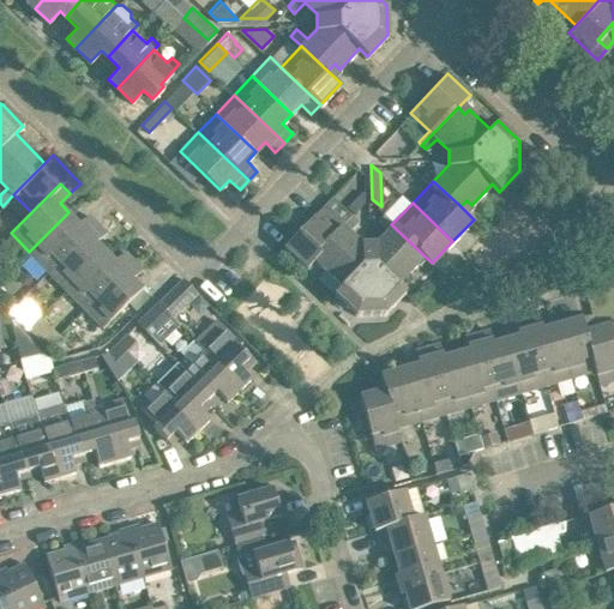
[(319,253),(345,227),(323,205),(284,245),(307,266),(314,258),(319,253)]
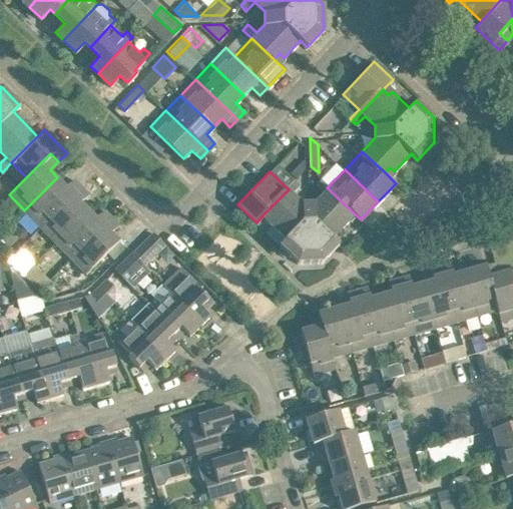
[(40,225),(81,184),(74,177),(65,185),(57,177),(24,210),(40,225)]
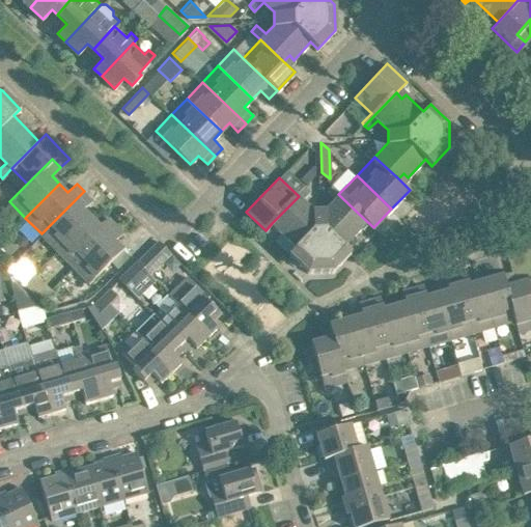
[(57,249),(90,216),(83,207),(91,199),(84,191),(42,233),(57,249)]
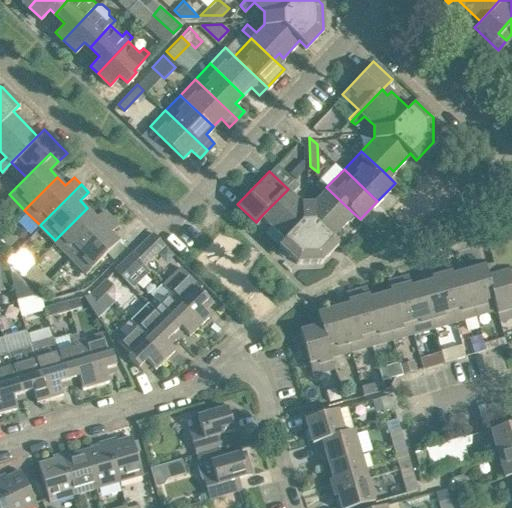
[(301,202),(288,189),(266,211),(272,216),(267,221),(285,237),(279,244),(297,261),(321,260),(338,242),(331,236),(348,219),(343,215),(349,209),(326,187),(313,201),(301,202)]
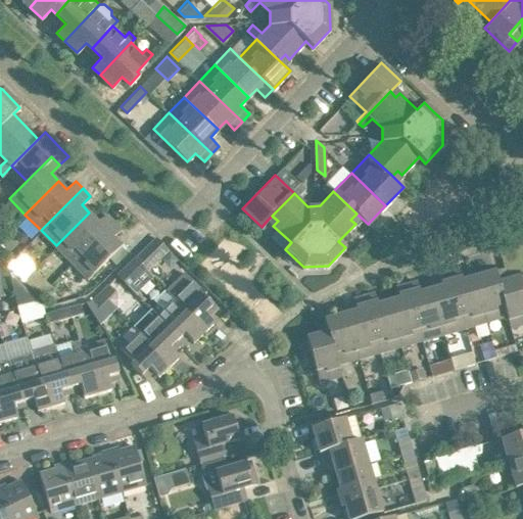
[(56,245),(72,262),(113,220),(106,213),(97,221),(89,213),(56,245)]
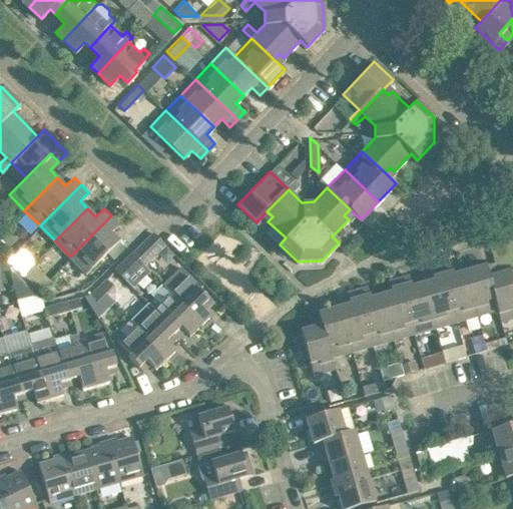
[(119,223),(111,215),(70,257),(85,273),(107,251),(112,257),(124,245),(110,231),(119,223)]
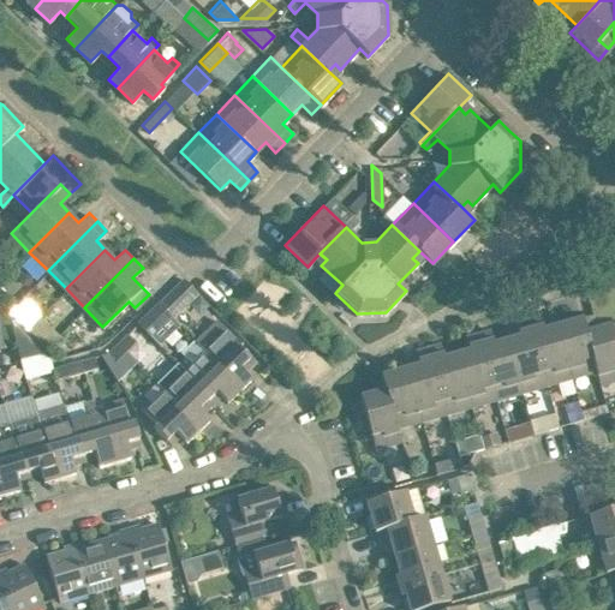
[(173,316),(198,291),(184,276),(159,300),(173,316)]
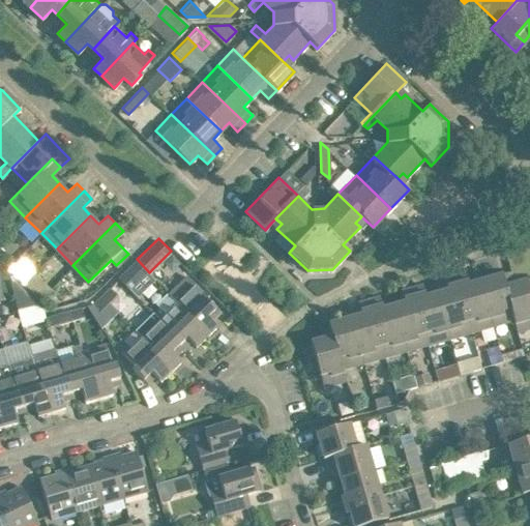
[(137,259),(127,268),(119,276),(131,290),(149,272),(137,259)]
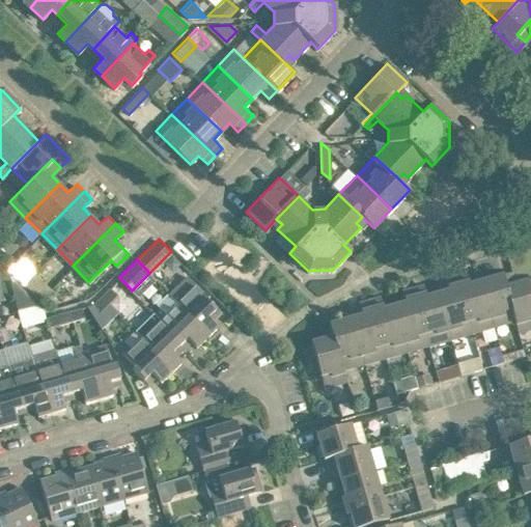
[(0,300),(5,299),(1,284),(9,282),(5,270),(0,262),(0,300)]
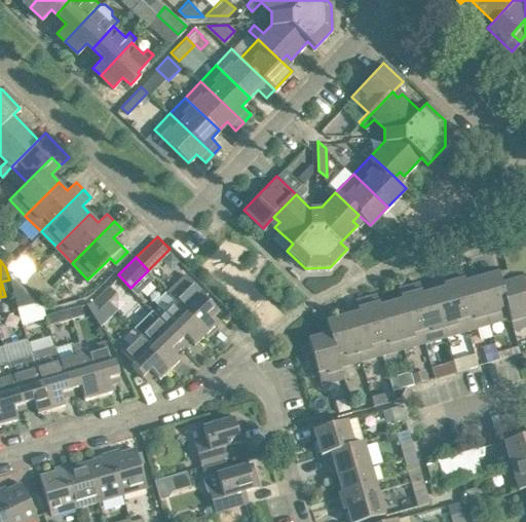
[(5,267),(9,280),(11,287),(21,284),(5,267)]
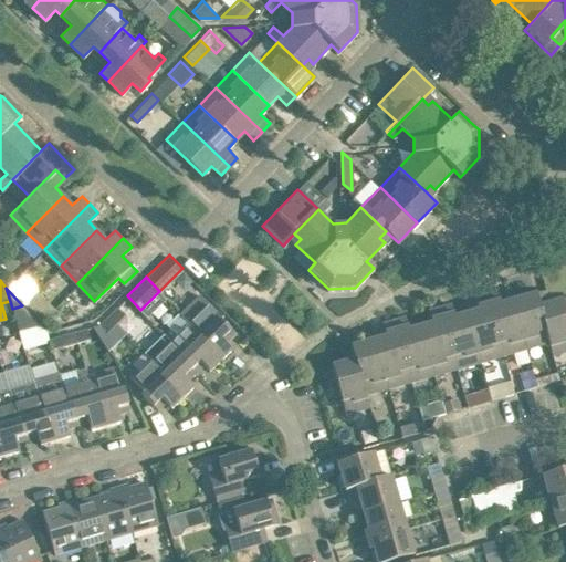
[(512,298),(526,346),(548,341),(538,304),(549,302),(549,301),(546,288),(512,298)]
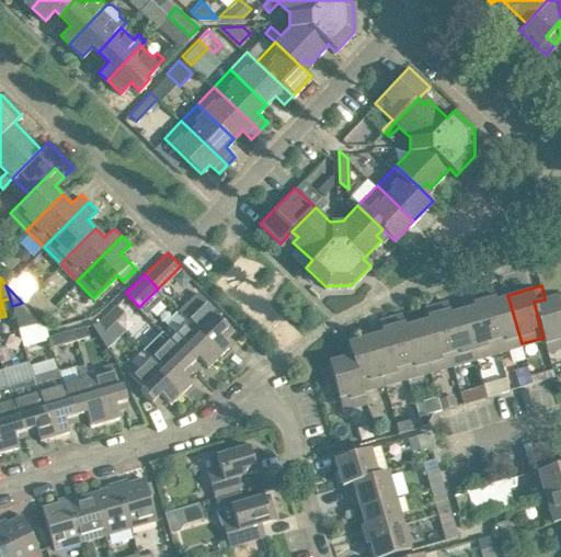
[(481,290),(499,350),(522,343),(507,295),(495,298),(492,286),(481,290)]
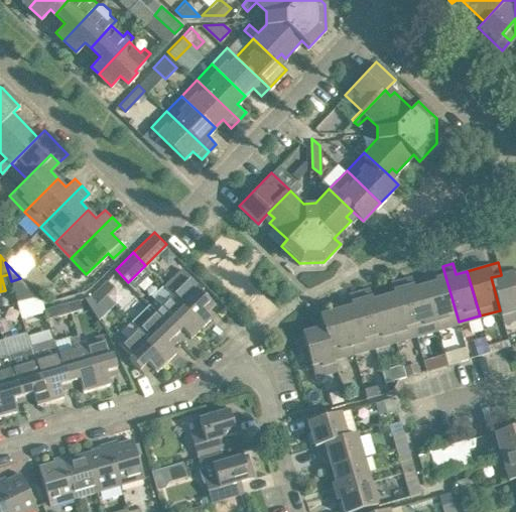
[(34,264),(31,266),(23,274),(39,290),(49,280),(34,264)]
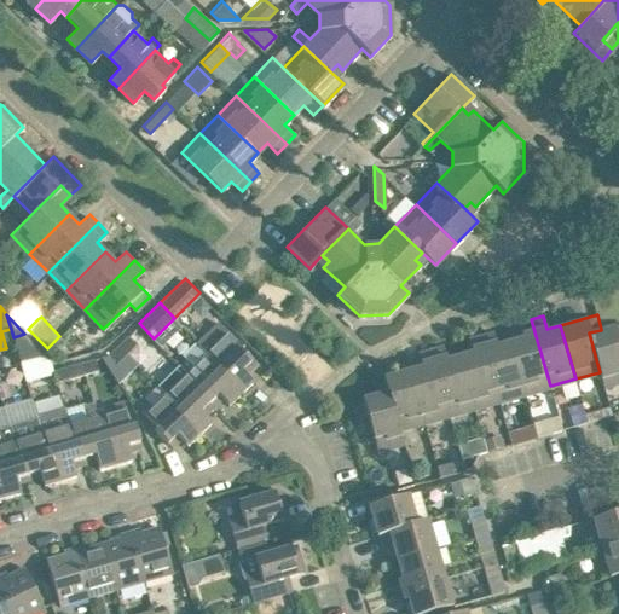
[(195,346),(241,392),(253,380),(242,369),(250,359),(239,348),(243,346),(218,319),(195,341),(197,343),(195,346)]
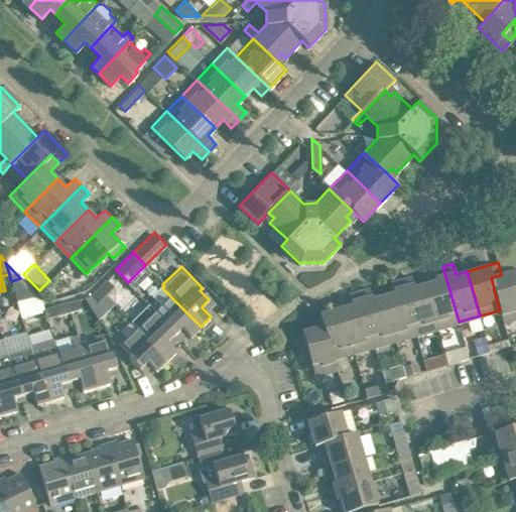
[(438,328),(459,322),(442,266),(432,268),(435,280),(425,283),(438,328)]
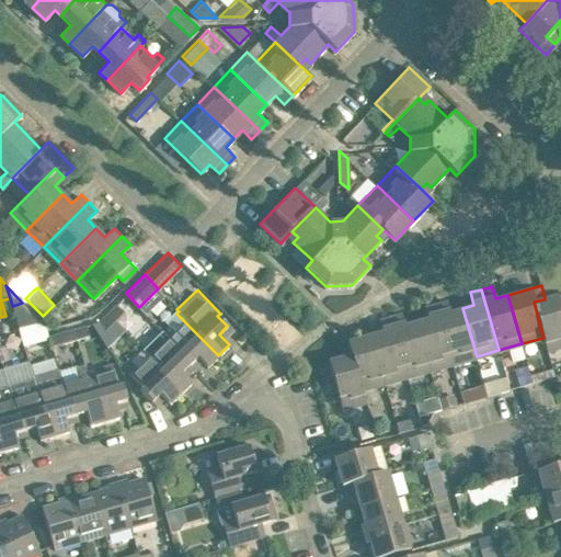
[(560,293),(545,298),(545,299),(534,302),(544,338),(547,350),(560,345),(560,308),(560,293)]
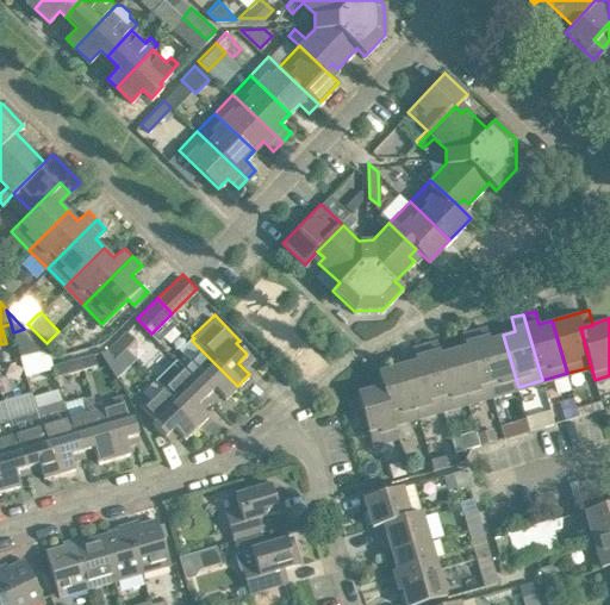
[(473,328),(492,394),(518,387),(503,335),(490,338),(485,325),(473,328)]
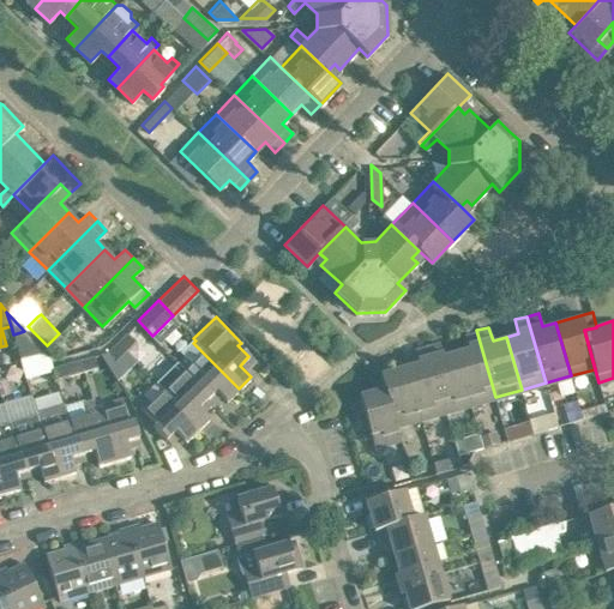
[(470,404),(495,397),(476,330),(464,333),(468,348),(456,351),(470,404)]
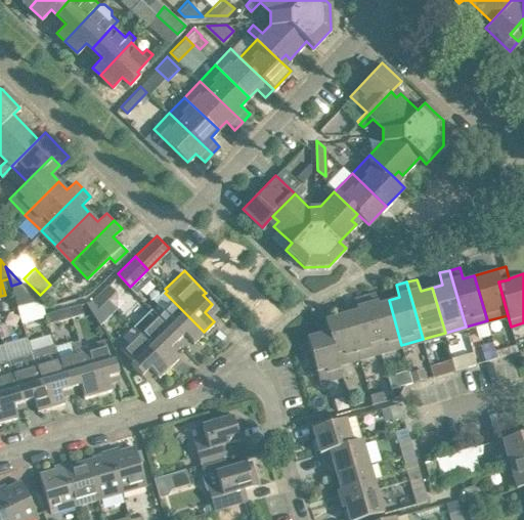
[(99,291),(107,298),(116,290),(108,283),(99,291)]
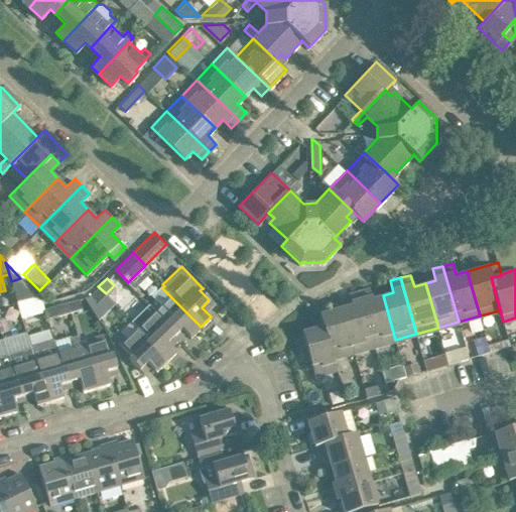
[(106,293),(98,286),(90,294),(97,302),(106,293)]
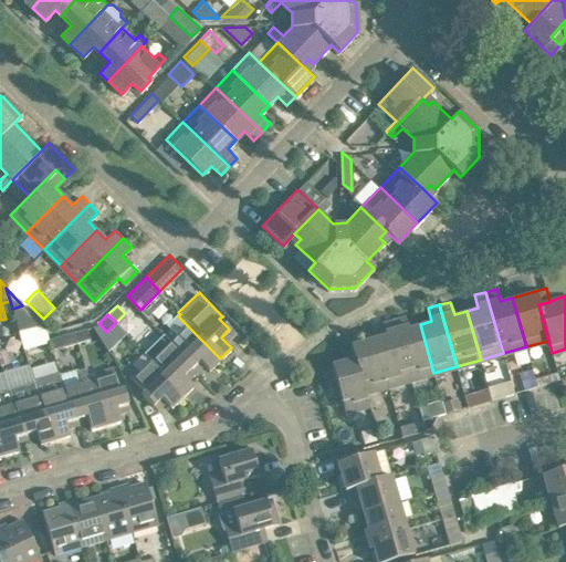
[(394,318),(410,380),(433,373),(420,324),(408,328),(405,315),(394,318)]
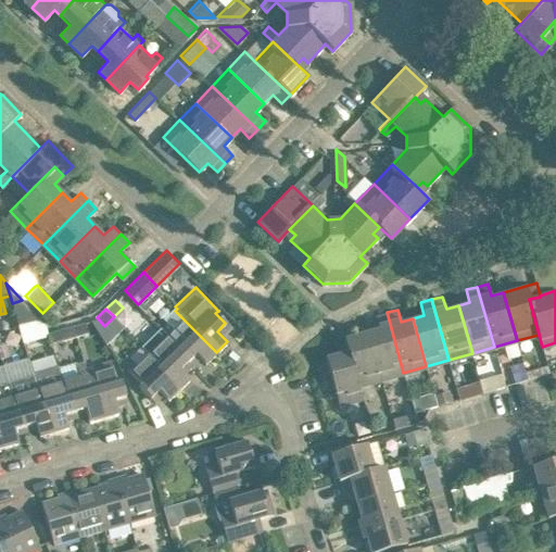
[(165,337),(188,360),(196,352),(205,363),(216,352),(175,311),(166,320),(169,323),(163,329),(167,335),(165,337)]
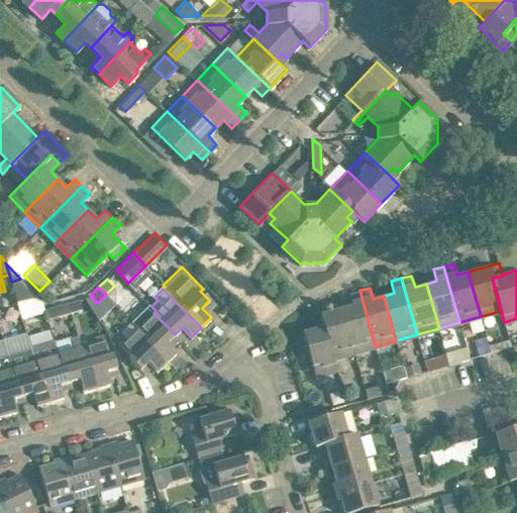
[(353,352),(375,346),(359,290),(349,293),(352,305),(341,308),(353,352)]
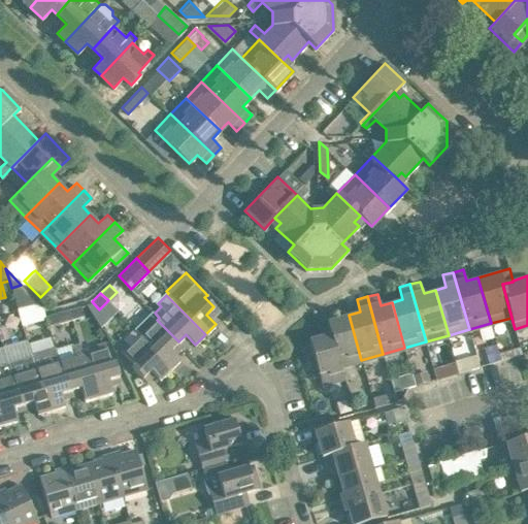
[(69,307),(72,319),(84,316),(80,304),(69,307)]
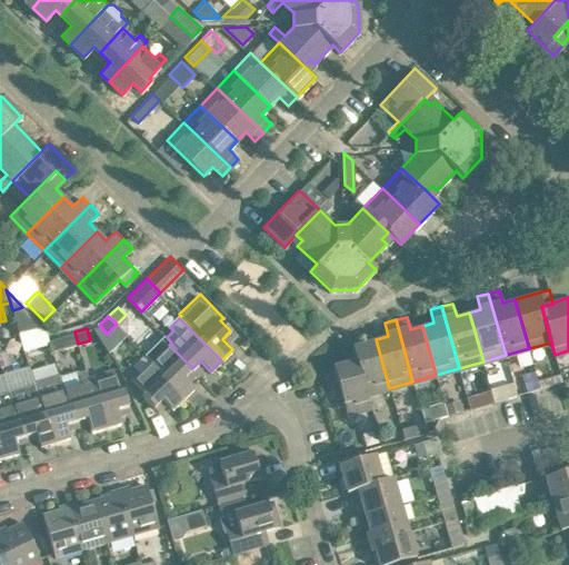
[(51,352),(78,344),(75,331),(48,339),(51,352)]
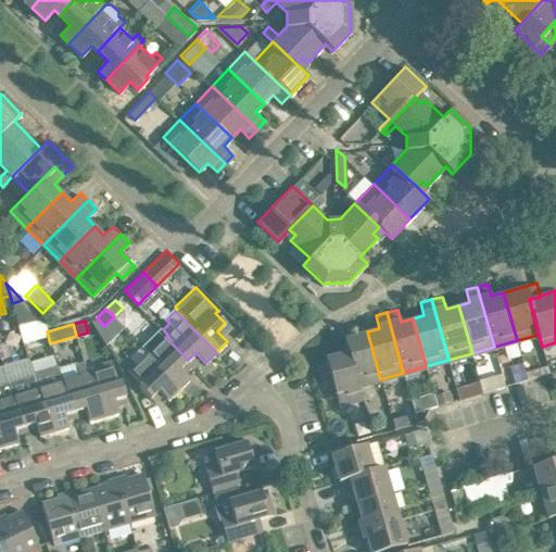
[(333,340),(338,353),(338,354),(349,351),(362,399),(383,392),(380,379),(367,331),(333,340)]
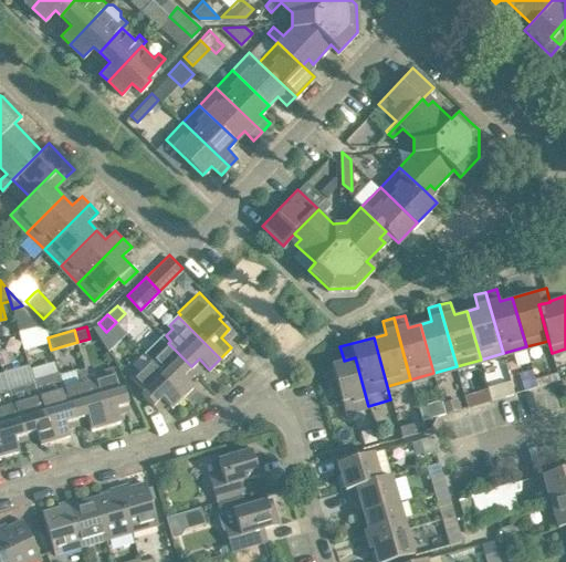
[(149,362),(182,396),(194,385),(182,375),(191,366),(168,343),(158,353),(153,347),(146,354),(152,360),(149,362)]
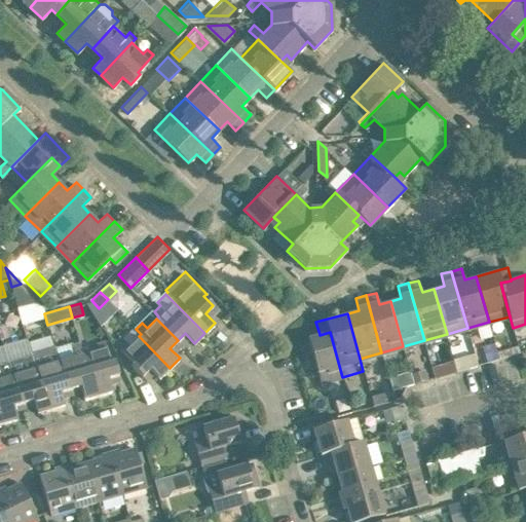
[(320,335),(320,334),(298,340),(302,352),(311,350),(321,382),(342,377),(330,332),(320,335)]
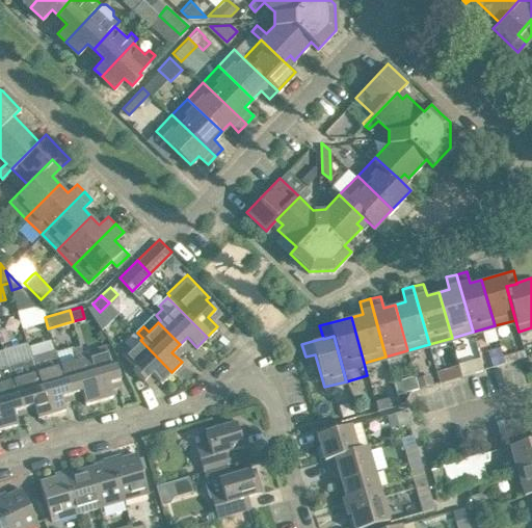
[(136,367),(133,369),(143,379),(152,372),(161,381),(171,372),(140,340),(131,349),(126,344),(120,350),(136,367)]
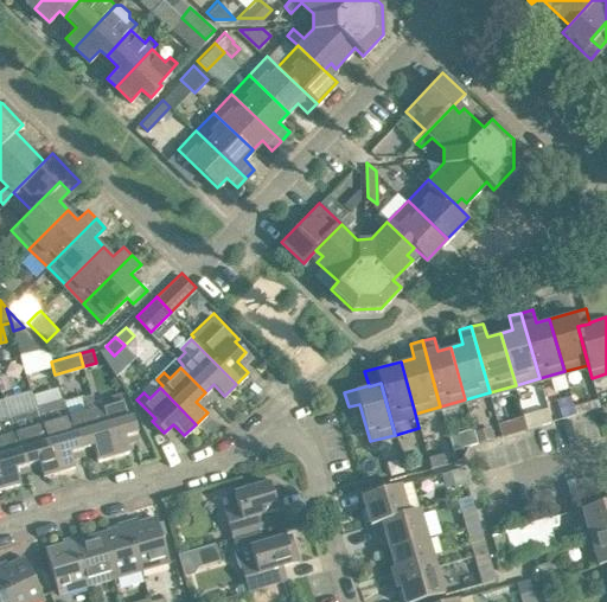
[(113,401),(98,405),(113,454),(128,450),(125,435),(136,431),(132,415),(128,416),(120,391),(112,394),(113,401)]
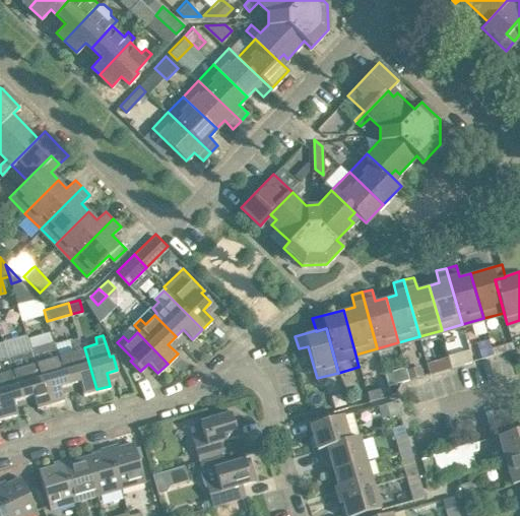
[(83,393),(96,389),(84,347),(81,348),(78,336),(70,338),(69,336),(57,340),(69,383),(79,381),(83,393)]
